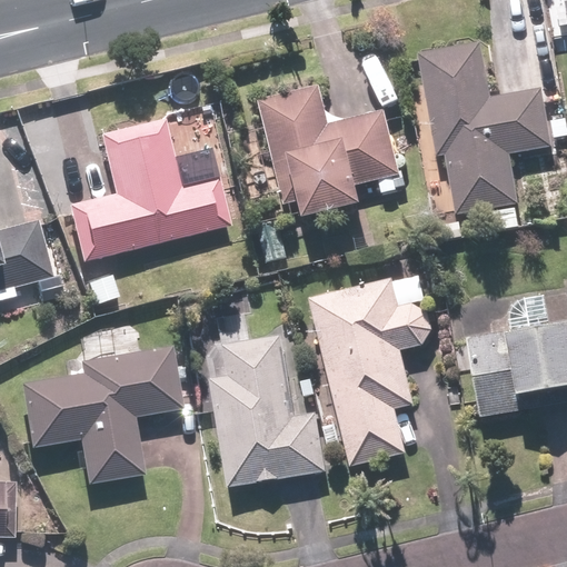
[(478,46),(418,56),(435,159),(446,157),(455,214),(489,209),(493,229),(520,225),(509,159),(551,152),(541,86),(486,95),(478,46)]
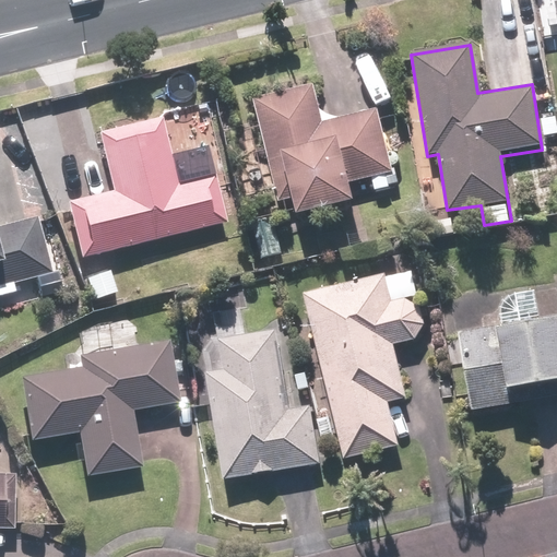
[(265,153),(277,204),(295,201),(299,218),(358,205),(356,196),(389,188),(387,175),(393,174),(392,167),(399,166),(394,149),(386,151),(376,106),(322,118),(315,83),(253,97),(260,128),(249,131),(255,155),(265,153)]
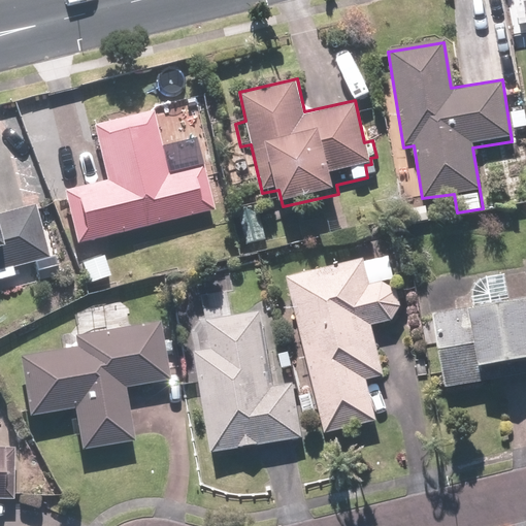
[(154,110),(91,126),(104,182),(58,193),(72,248),(215,212),(203,166),(169,174),(154,110)]
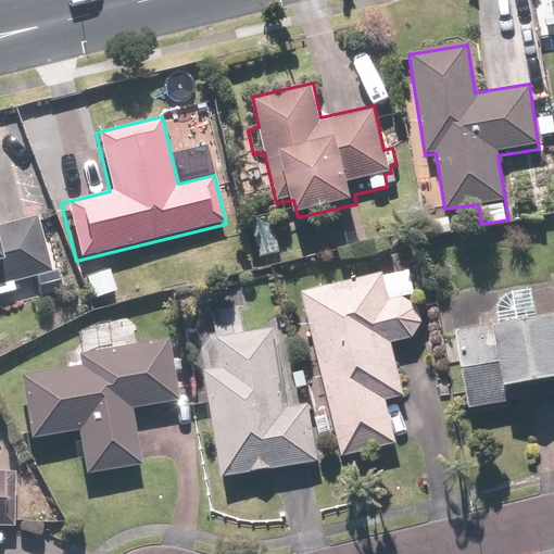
[(294,215),(288,216),(285,204),(241,214),(251,259),(301,248),(294,215)]
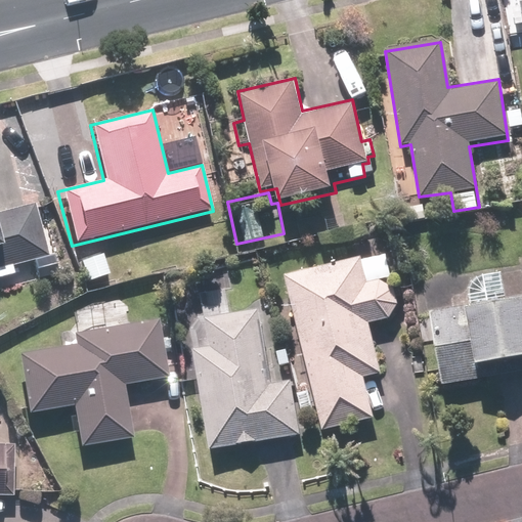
[(0,270),(48,258),(35,204),(0,212),(0,270)]
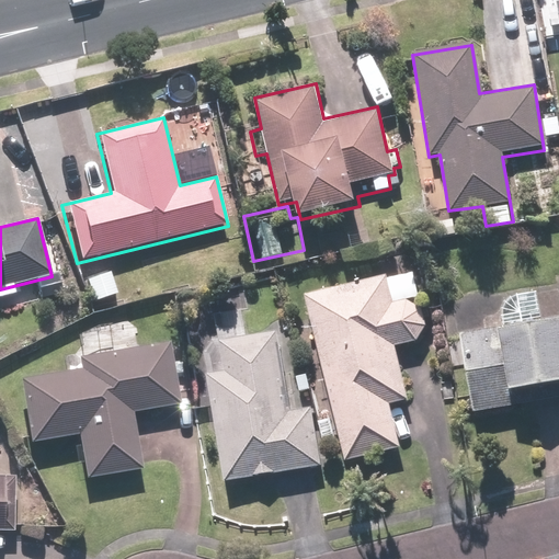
[(417,295),(411,272),(386,277),(384,273),(303,294),(345,460),(400,446),(389,403),(411,398),(397,345),(414,341),(421,333),(423,326),(419,308),(407,298),(417,295)]
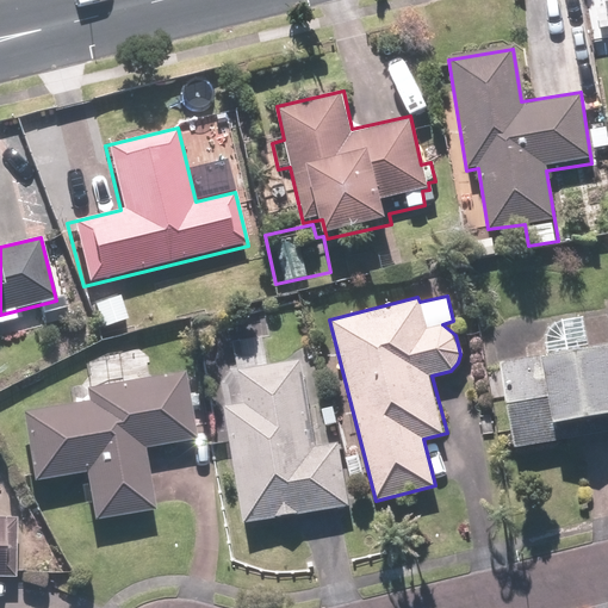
[(494,360),(504,446),(576,436),(575,425),(607,419),(607,345),(585,348),(582,314),(543,318),(546,353),(494,360)]
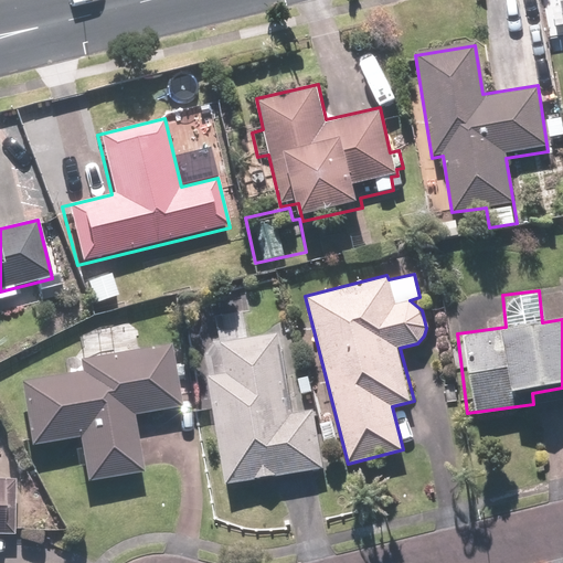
[(279,330),(220,338),(224,372),(210,374),(224,485),(321,471),(314,409),(290,412),(279,330)]
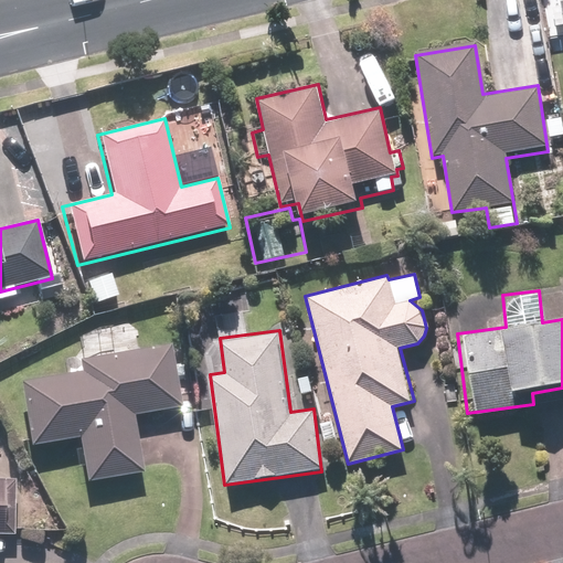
[(18,381),(30,443),(76,434),(84,480),(142,470),(133,414),(182,405),(171,340),(61,360),(63,372),(18,381)]
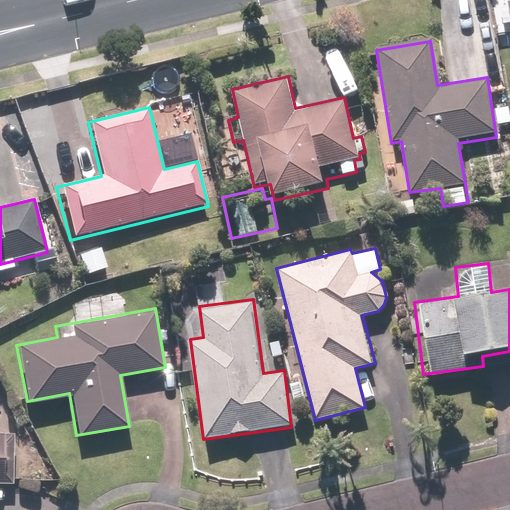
[(12,433),(0,432),(0,495),(4,495),(4,486),(11,486),(12,433)]
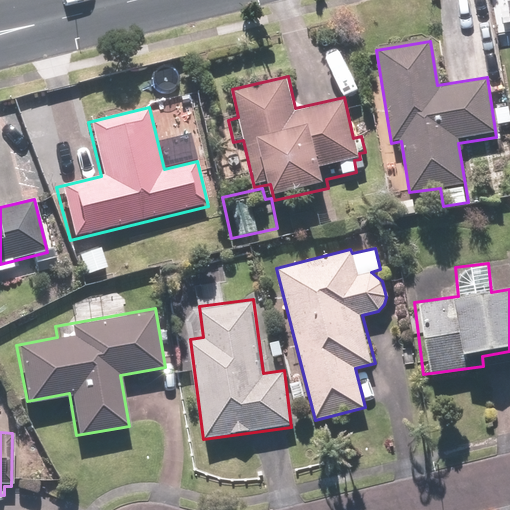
All buildings are outlined.
